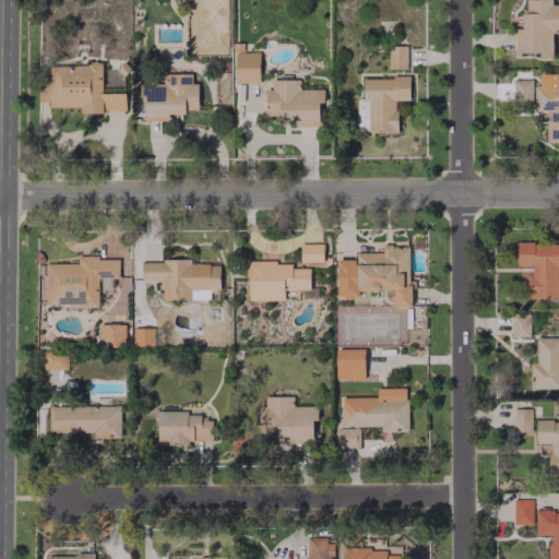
[(558,4),(551,4),(550,0),(525,0),(525,12),(522,12),(522,30),(515,30),(515,52),(539,52),(539,57),(551,57),(551,32),(558,32),(558,4)]
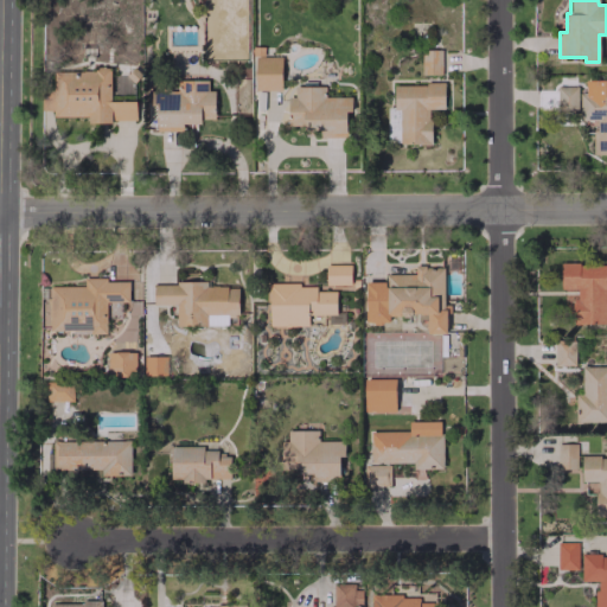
[(441,75),(441,50),(421,49),(421,74),(441,75)]
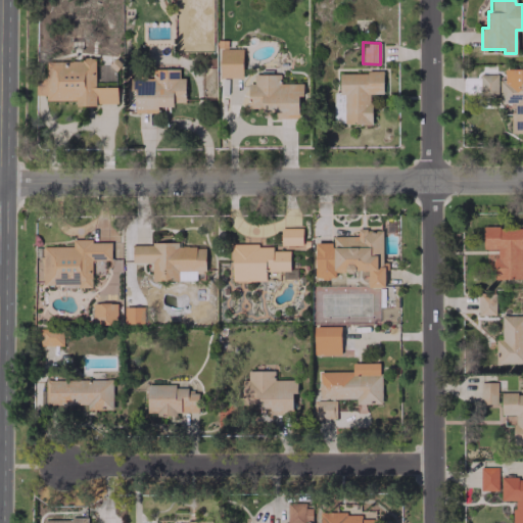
[(241,48),(219,49),(220,78),(242,78),(241,48)]
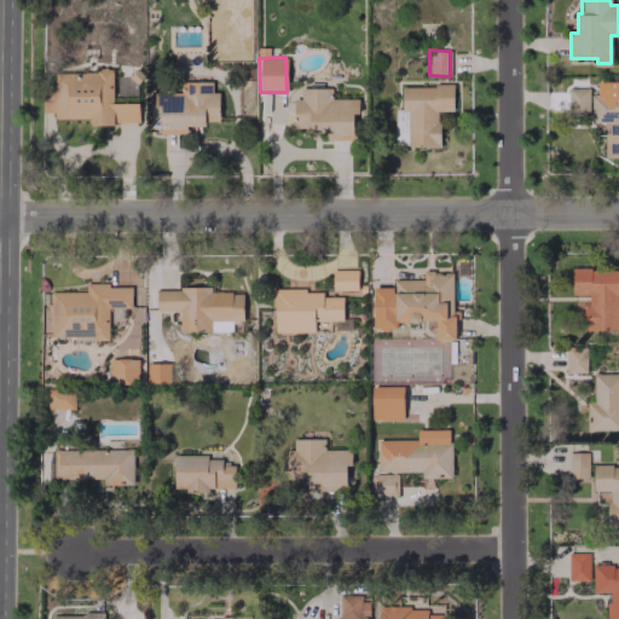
[(138,103),(113,103),(113,71),(55,71),(55,94),(41,93),(41,113),(53,113),(53,119),(90,119),(90,123),(138,123),(138,103)]
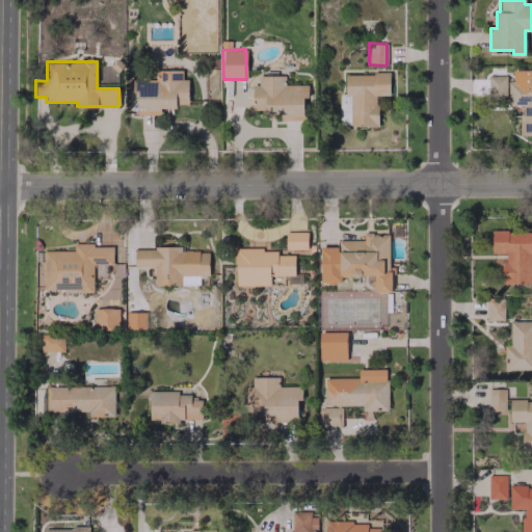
[(137,115),(160,114),(160,108),(177,108),(176,104),(188,104),(187,79),(182,79),(181,70),(157,71),(157,80),(136,81),(137,115)]
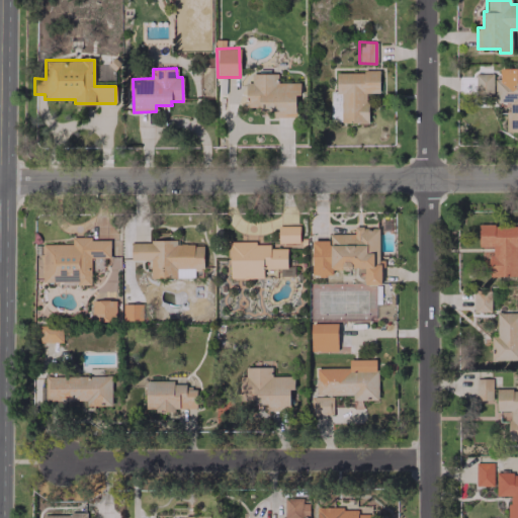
[(506,132),(517,132),(517,68),(499,69),(499,79),(495,79),(495,102),(506,102),(506,132)]
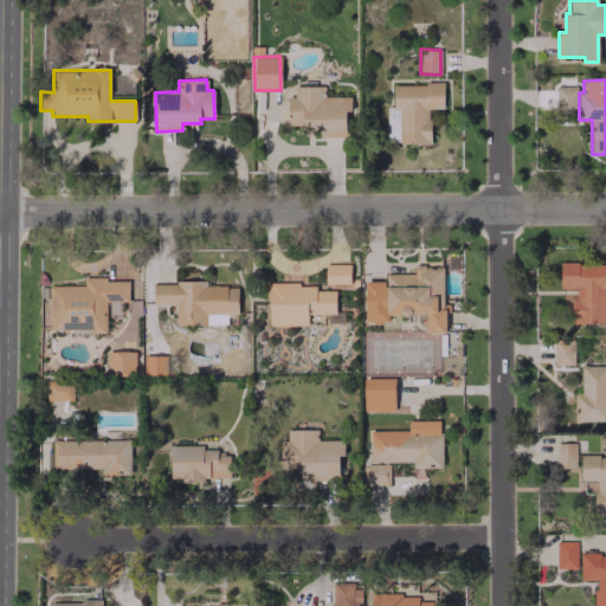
[(430,143),(429,108),(443,108),(443,84),(393,84),(393,109),(399,109),(399,143),(430,143)]
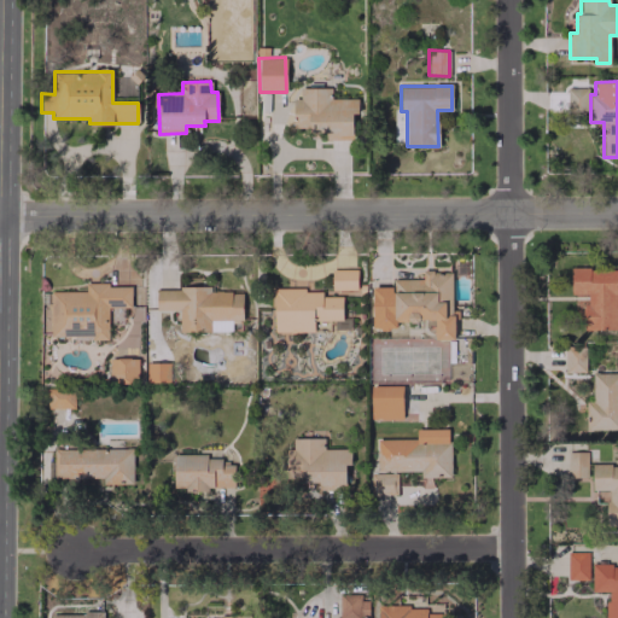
[(588,88),(567,87),(566,115),(587,115),(588,88)]
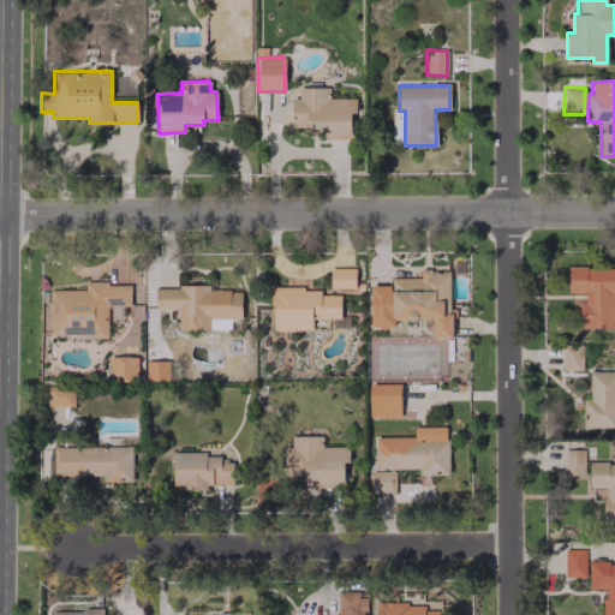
[(350,139),(350,112),(356,112),(356,99),(328,99),(328,88),(298,88),(298,99),(291,99),(291,126),(305,127),(305,131),(323,132),(323,139),(350,139)]
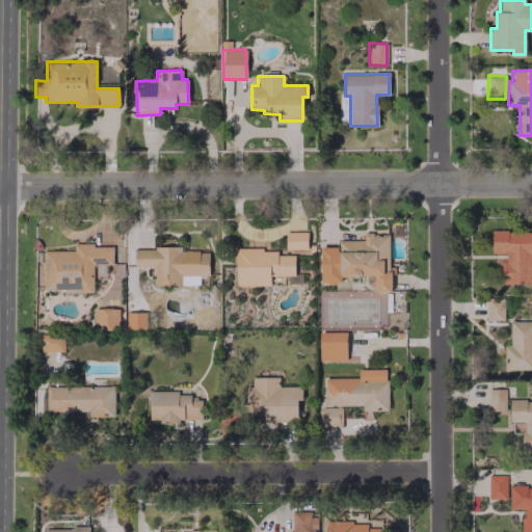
[(307,249),(307,232),(285,232),(286,250),(307,249)]
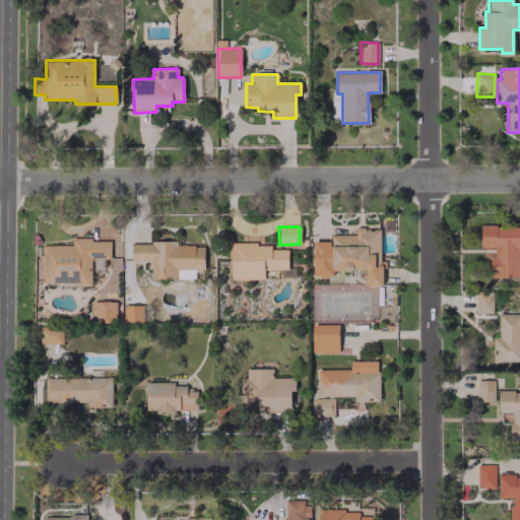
[(313,277),(333,277),(333,270),(366,270),(366,285),(381,285),(381,233),(330,233),(330,241),(313,241),(313,277)]
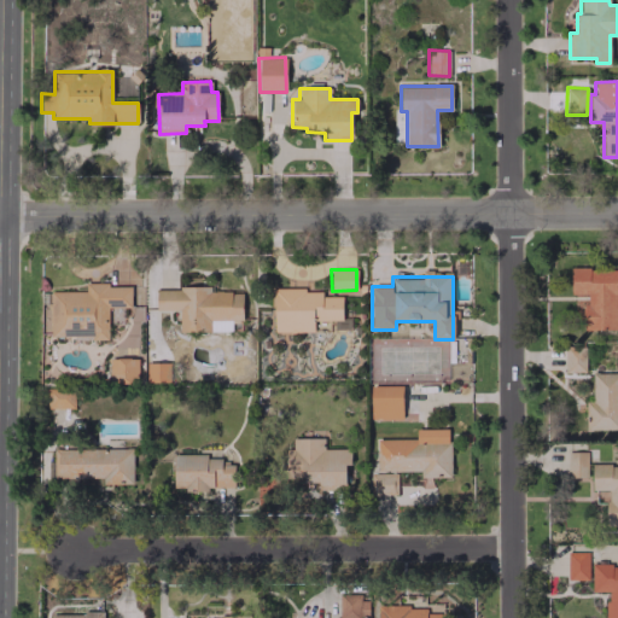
[(50,337),(108,338),(108,308),(130,308),(130,285),(85,285),(85,291),(50,291),(50,337)]
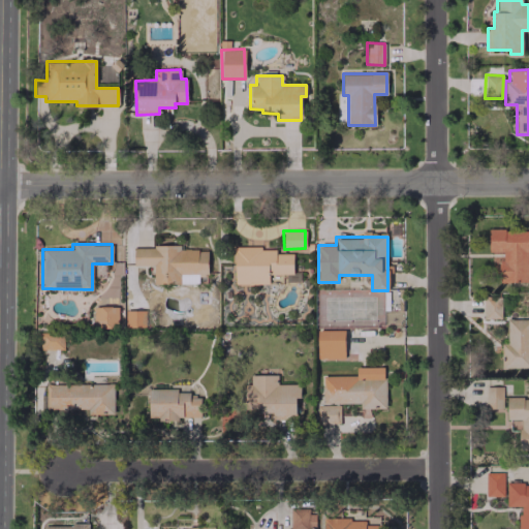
[(133,266),(154,266),(154,284),(180,283),(180,274),(207,274),(207,249),(180,249),(180,246),(133,246),(133,266)]
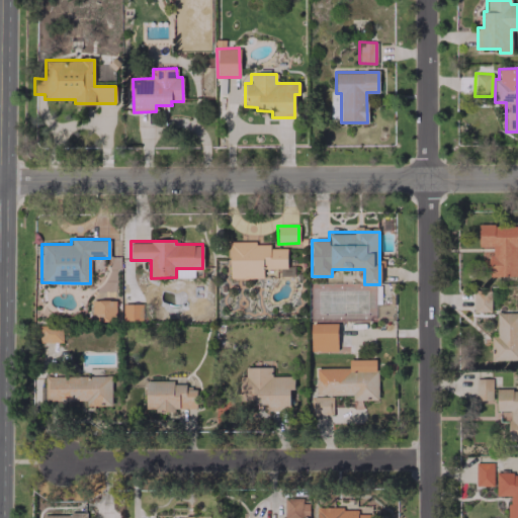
[(229,278),(262,278),(262,268),(279,268),(279,276),(293,276),(293,266),(286,266),(286,249),(269,249),(269,242),(229,242),(229,278)]
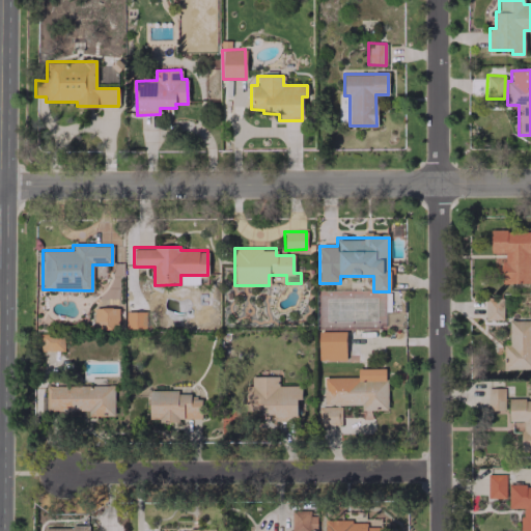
[(502,320),(503,298),(485,298),(484,319),(502,320)]
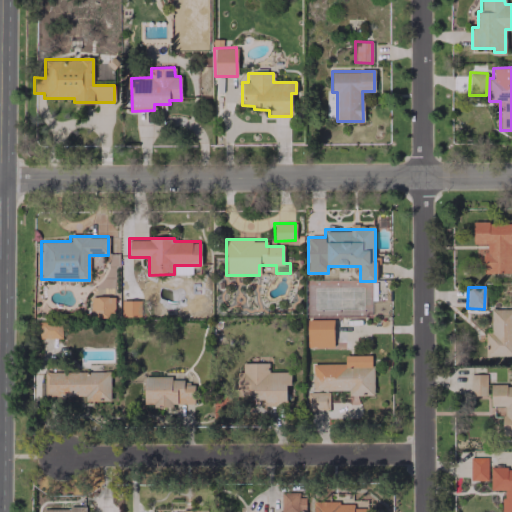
[(91,296),(91,316),(114,317),(114,297),(91,296)]
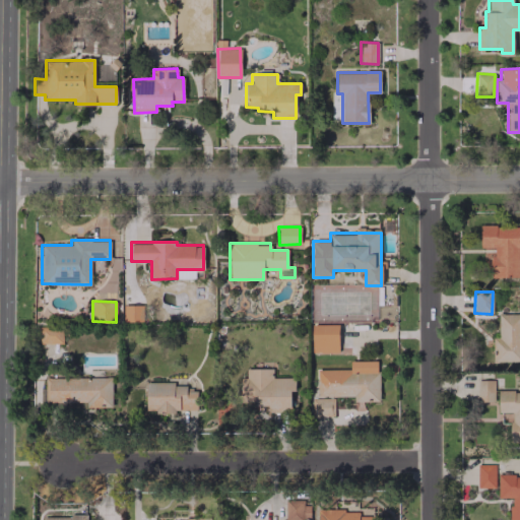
[(142,305),(123,305),(123,321),(142,322),(142,305)]
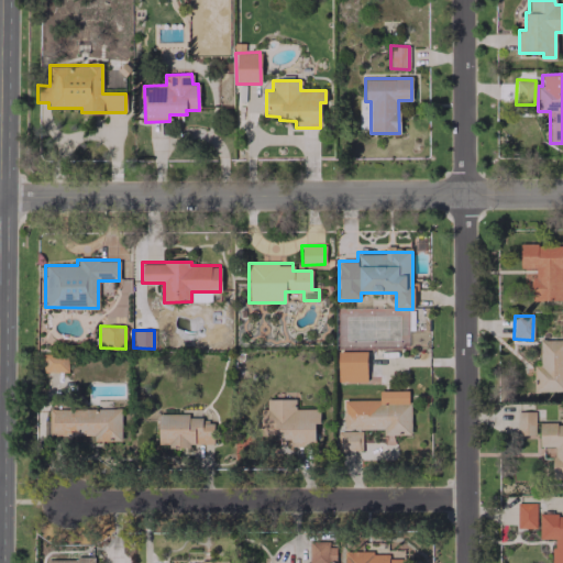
[(533,392),(562,390),(562,339),(539,340),(539,365),(533,365),(533,392)]
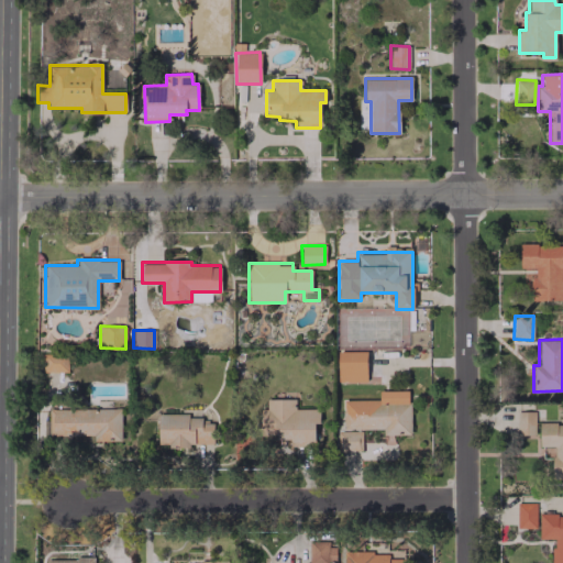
[(366,381),(366,351),(337,352),(338,381),(366,381)]
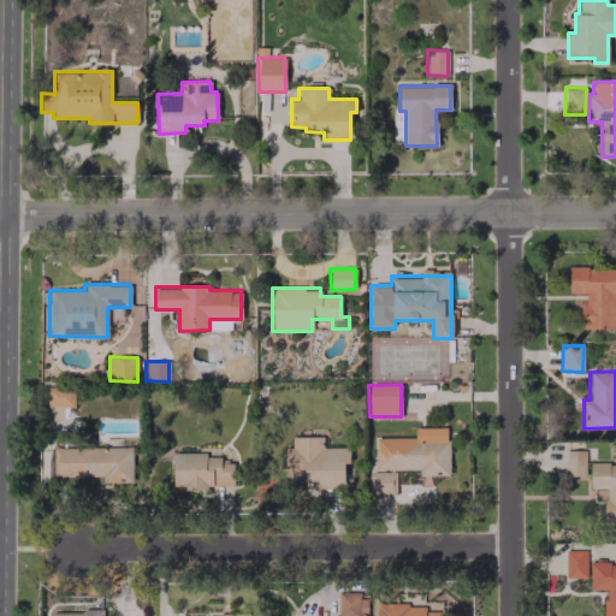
[(46,408),(73,407),(72,389),(46,390),(46,408)]
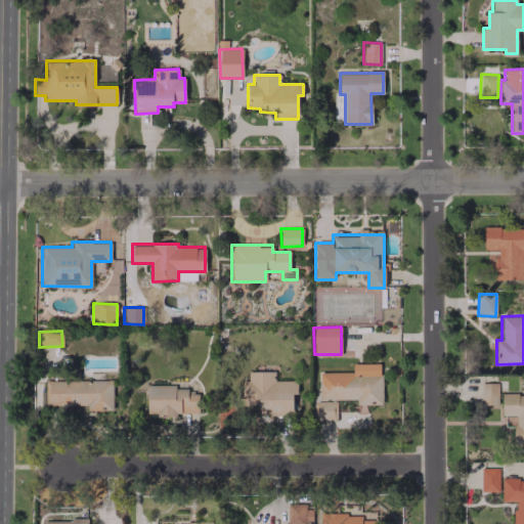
[(319,373),(319,401),(314,401),(314,420),(336,420),(336,399),(357,399),(357,413),(365,413),(365,404),(382,404),(381,363),(352,363),(352,373),(319,373)]
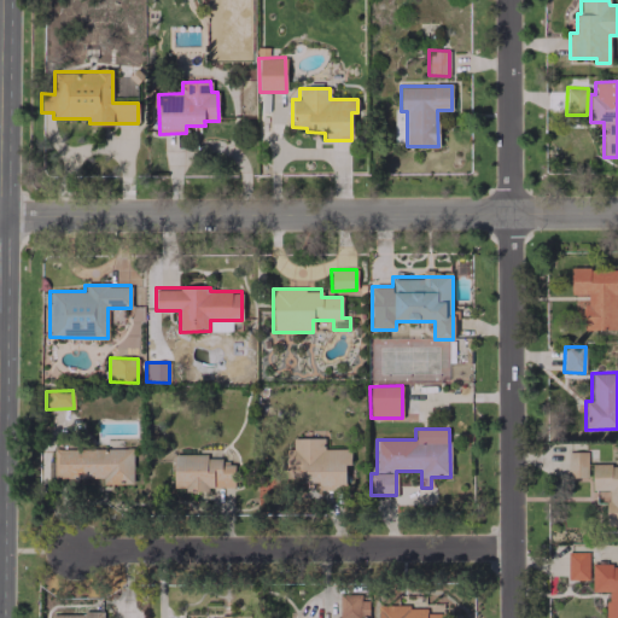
[(350,449),(324,449),(324,438),(292,438),(292,448),(286,449),(286,481),(319,481),(319,488),(345,488),(345,464),(350,464),(350,449)]
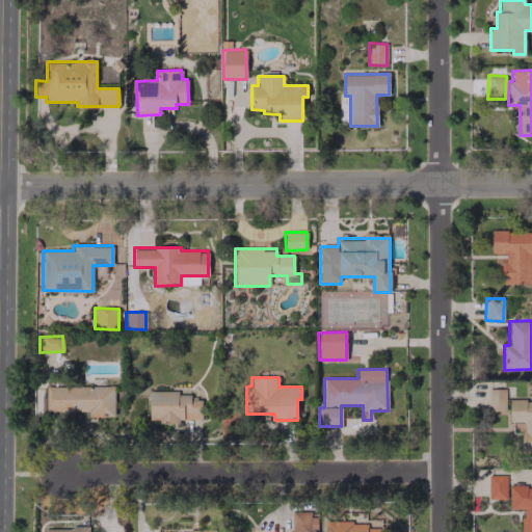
[(46,388),(46,411),(88,410),(89,417),(114,417),(113,386),(46,388)]
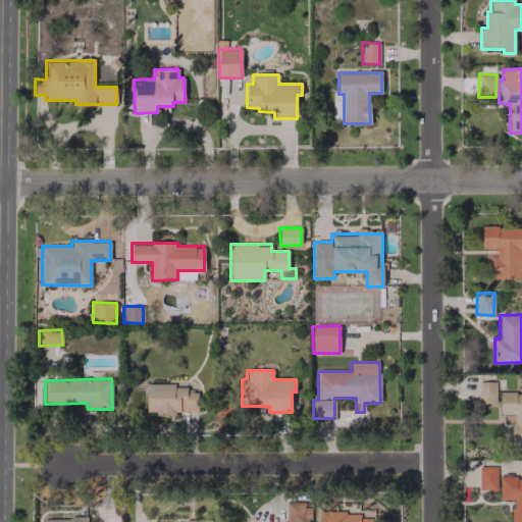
[(496,403),(496,381),(479,381),(479,403),(496,403)]
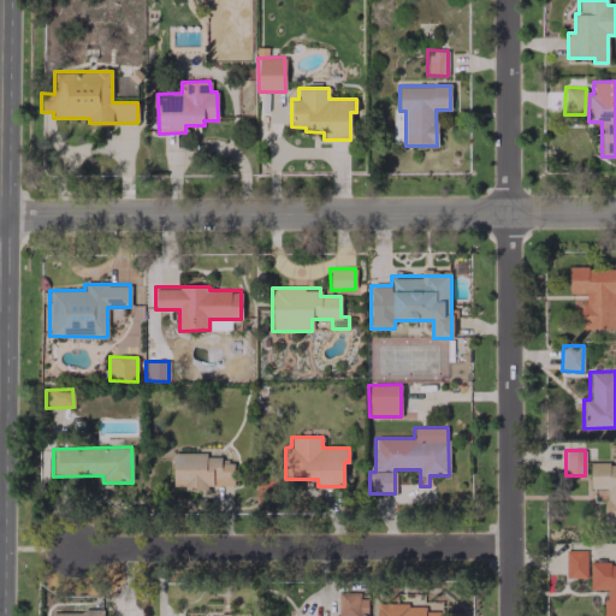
[(172,455),(173,487),(234,487),(232,463),(220,463),(220,454),(172,455)]
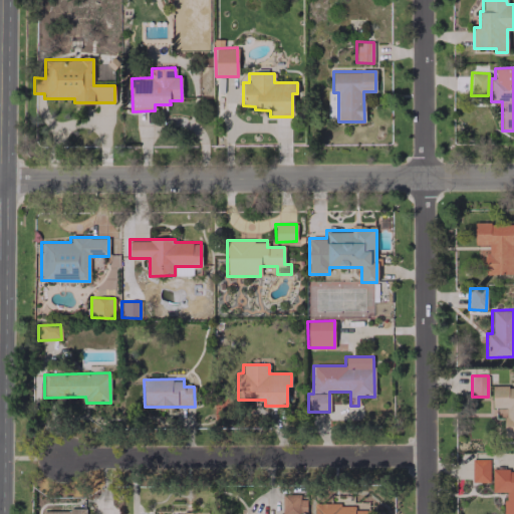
[(513,387),(492,388),(492,407),(504,407),(505,438),(513,437),(513,387)]
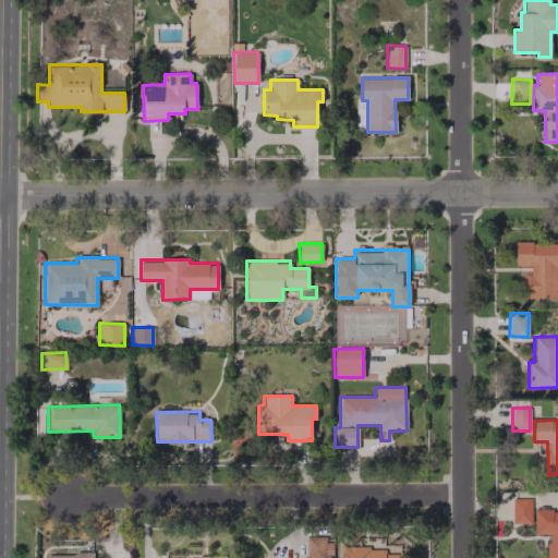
[(531,523),(531,498),(512,498),(512,523),(531,523)]
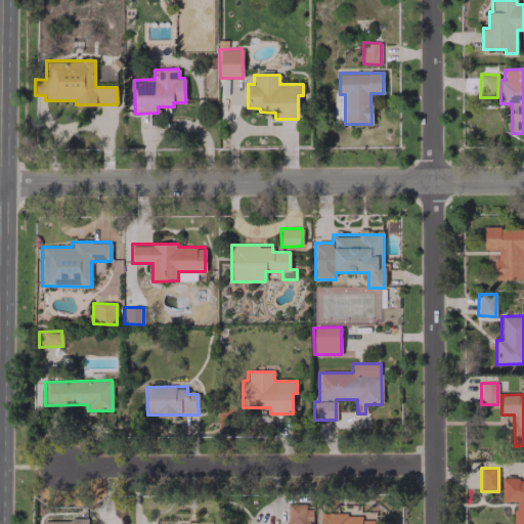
[(513,523),(523,523),(523,479),(501,479),(501,501),(514,501),(513,523)]
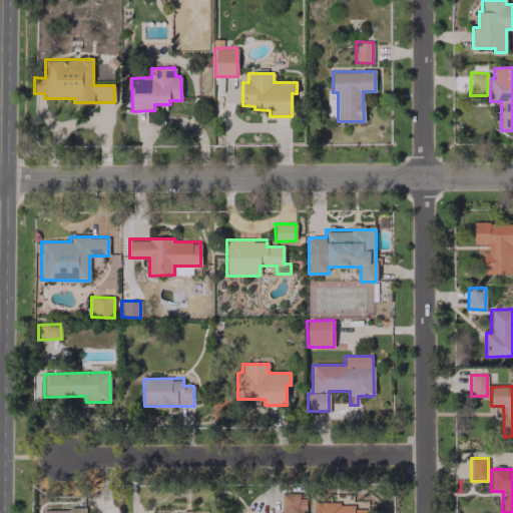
[(306,512),(306,494),(282,494),(281,512),(296,512),(306,512)]
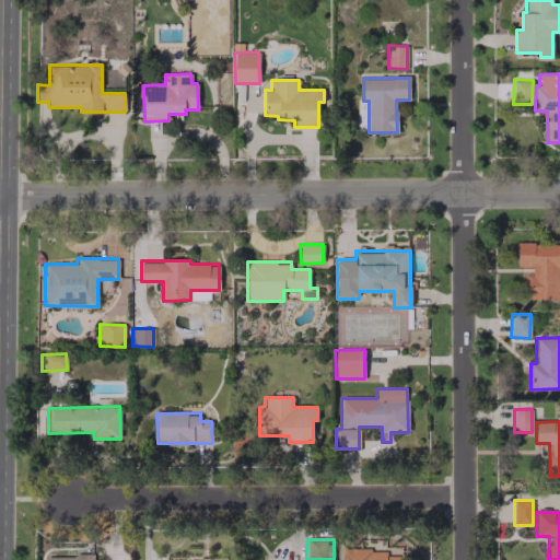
[(341,559),(404,559),(404,556),(385,556),(385,549),(342,549),(341,559)]
